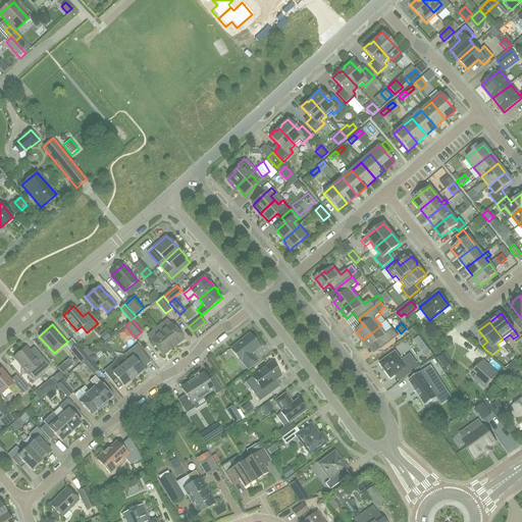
[(171,324),(161,332),(173,348),(184,340),(171,324)]
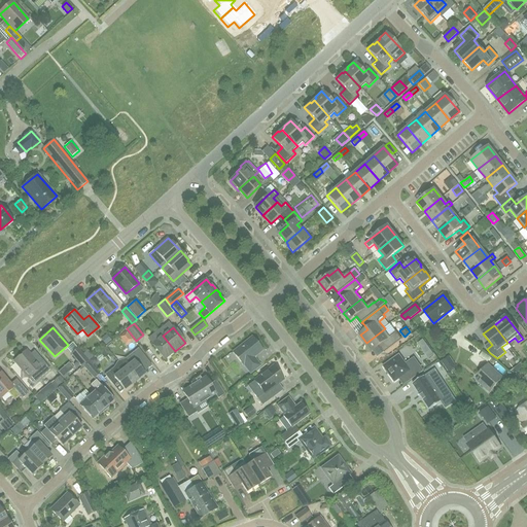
[(390,337),(385,328),(366,343),(373,351),(380,346),(385,353),(402,339),(396,331),(390,337)]
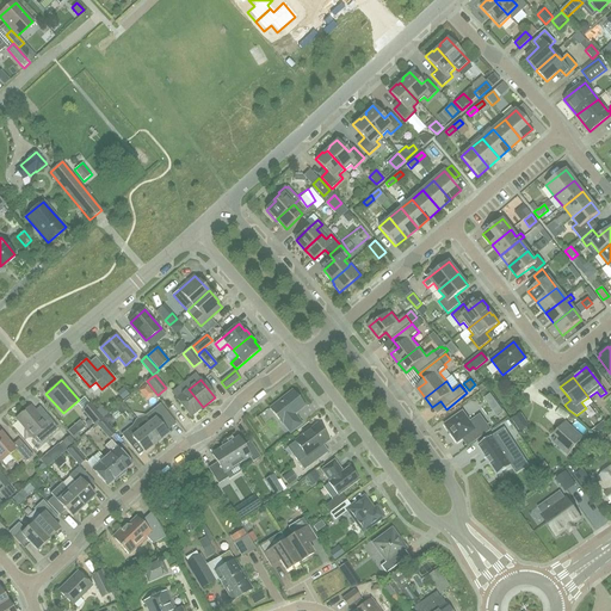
[(118,393),(123,399),(129,394),(123,388),(118,393)]
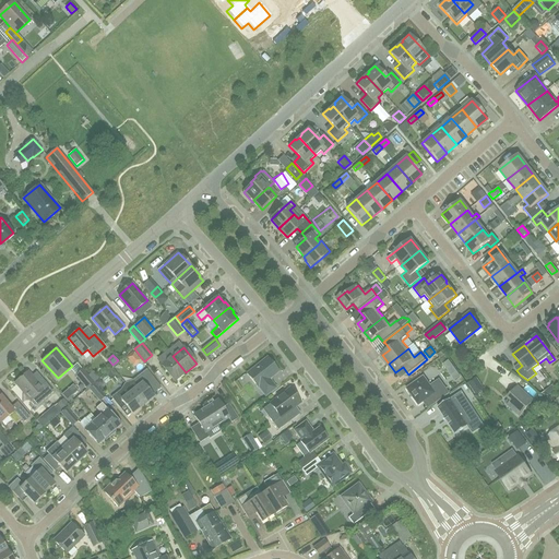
[(186,372),(173,356),(162,365),(174,381),(186,372)]
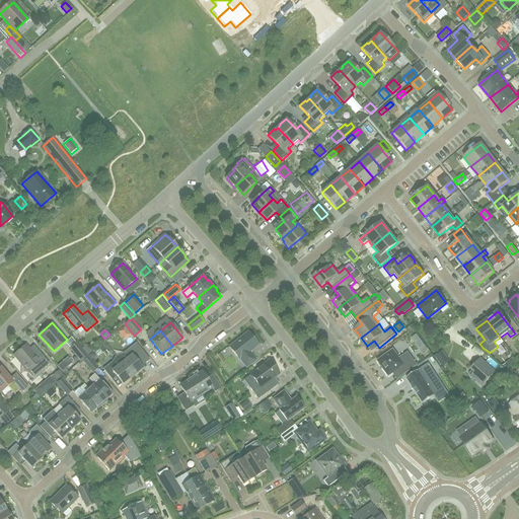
[(251,351),(260,345),(248,331),(229,347),(240,360),(246,368),(256,360),(251,354),(251,351)]
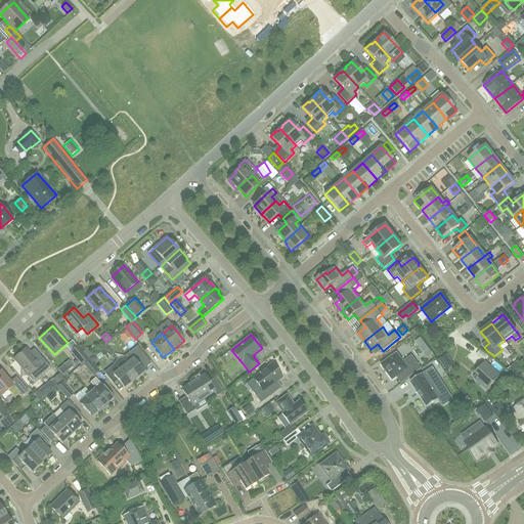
[(82,364),(88,358),(78,346),(70,352),(81,365),(82,364)]
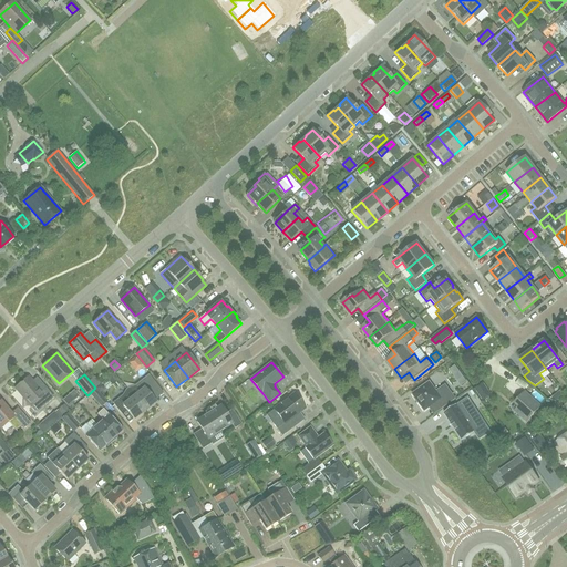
[(135,385),(126,389),(144,411),(156,402),(148,393),(157,385),(148,374),(135,385)]
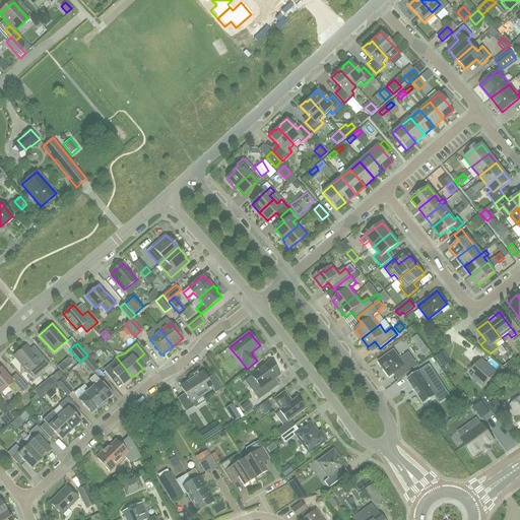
[(50,365),(42,355),(43,354),(35,345),(25,352),(22,348),(14,355),(28,372),(33,377),(35,378),(50,365)]
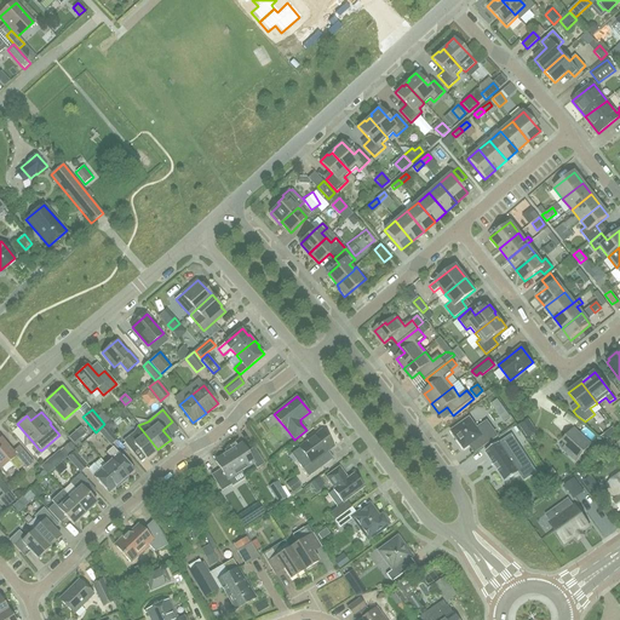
[(470,419),(453,432),(465,449),(491,431),(486,423),(477,429),(470,419)]
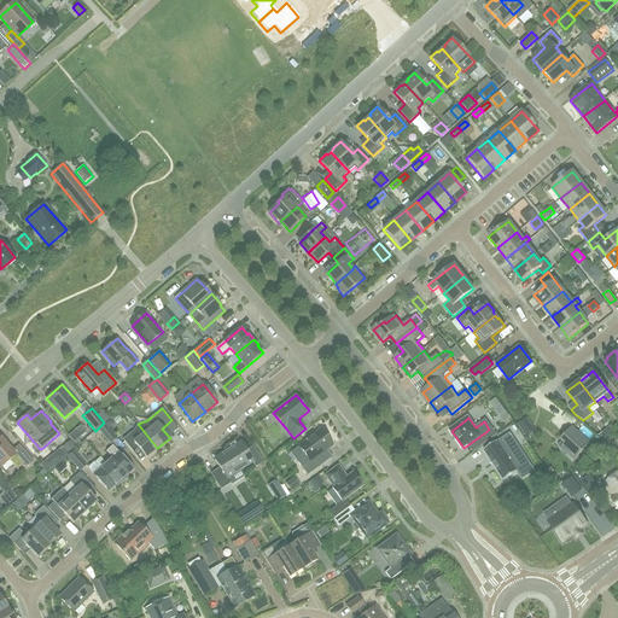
[(523,430),(530,425),(526,418),(518,424),(523,430)]
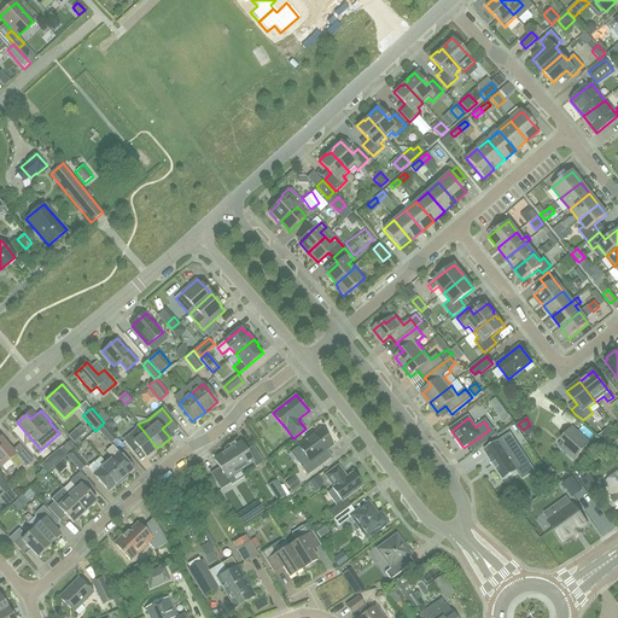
[(83,419),(73,430),(80,438),(92,427),(83,419)]
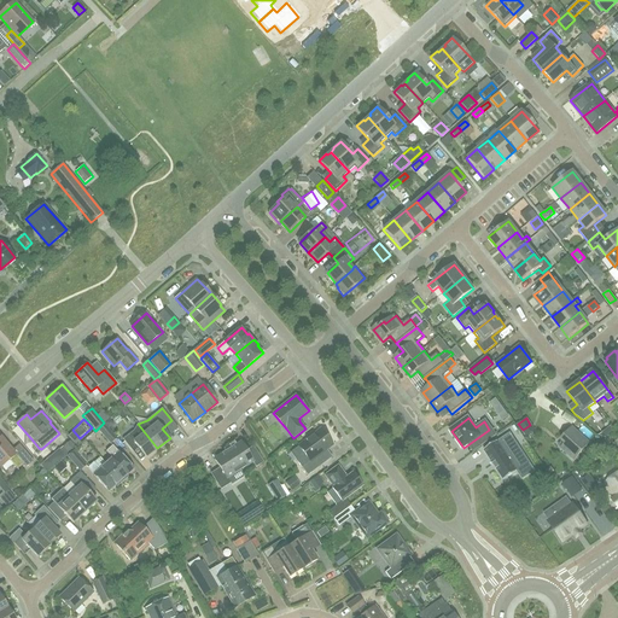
[(104,423),(105,424),(109,429),(114,424),(110,419),(104,423)]
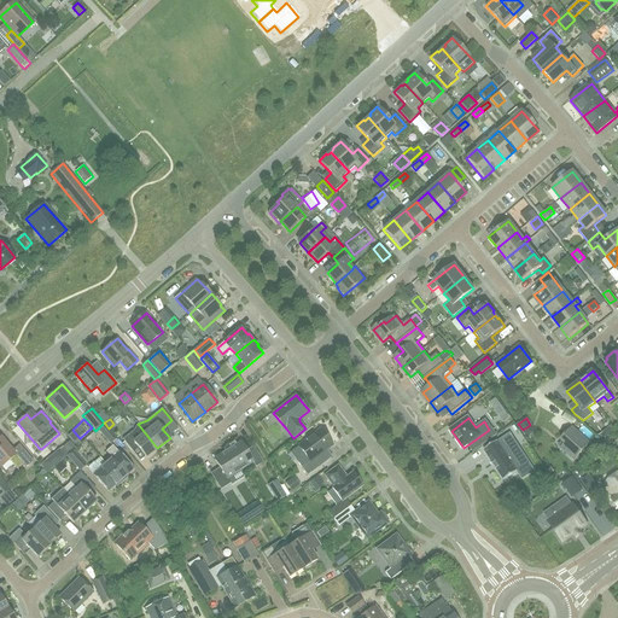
[(105,424),(104,423),(97,430),(111,444),(117,438),(109,429),(104,424),(105,424)]
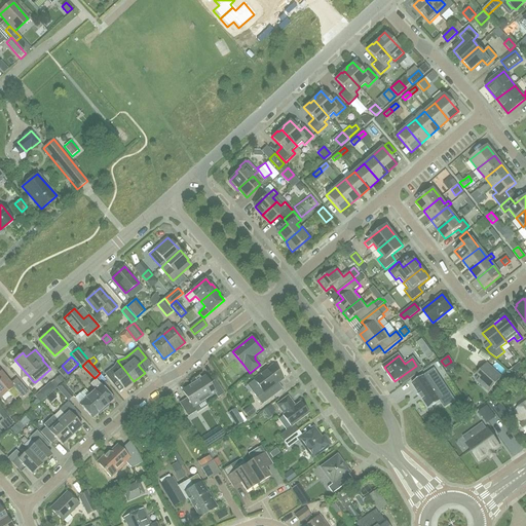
[(134,381),(117,361),(113,367),(105,374),(112,383),(117,380),(124,389),(134,381)]
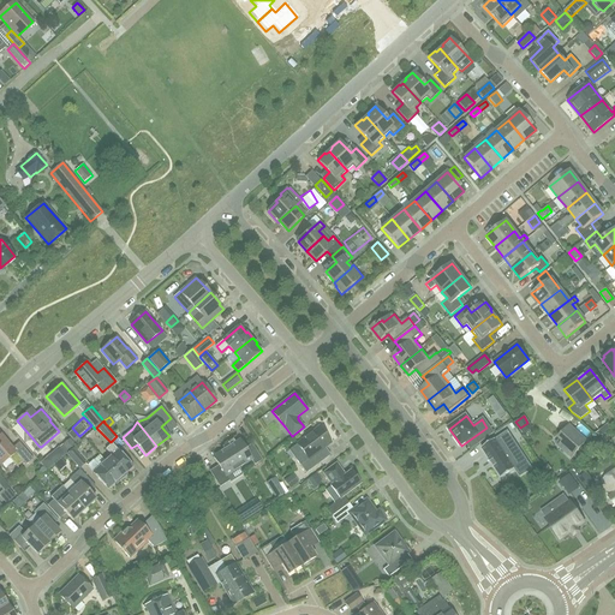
[(569,425),(559,437),(562,441),(559,446),(571,458),(586,441),(569,425)]
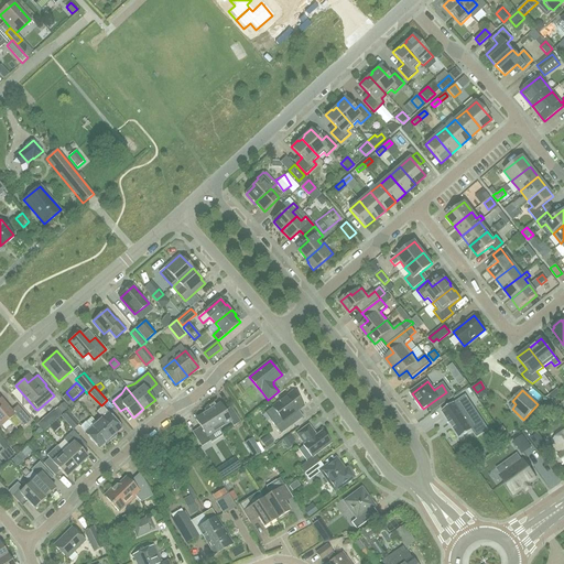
[(278,414),(270,420),(275,427),(281,434),(295,424),(290,416),(304,407),(293,392),(272,408),(278,414)]
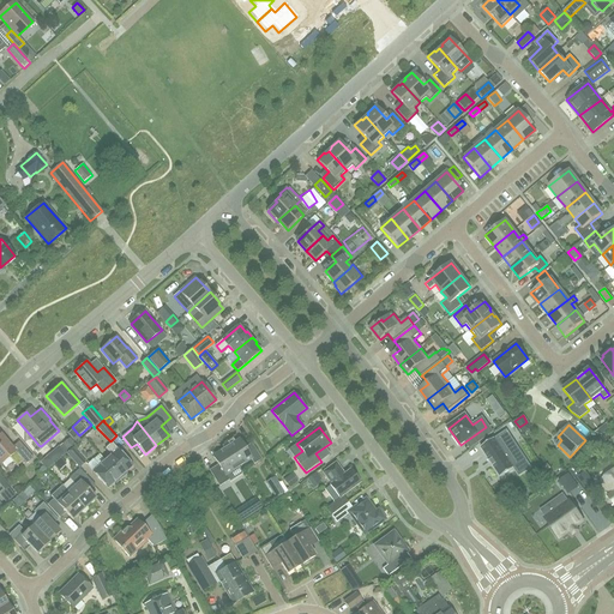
[(78,435),(73,429),(67,433),(73,439),(78,435)]
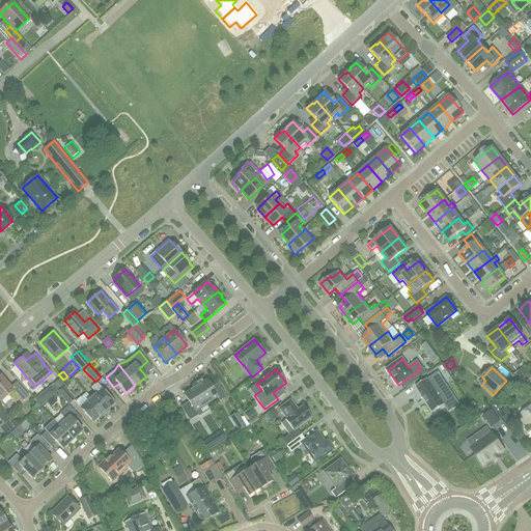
[(416,386),(432,413),(444,404),(454,397),(440,374),(429,382),(427,379),(416,386)]
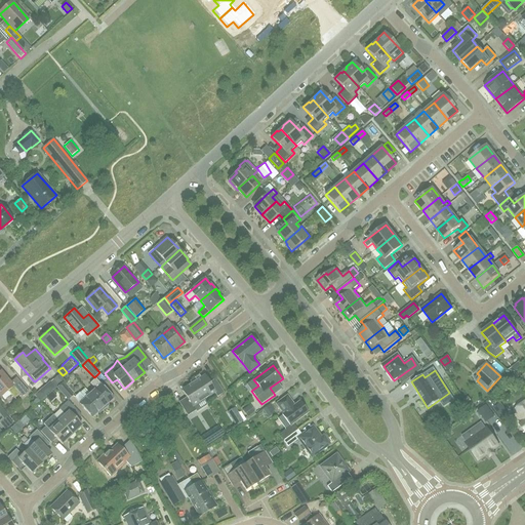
[(1,371),(0,371),(0,395),(1,397),(8,391),(15,398),(21,394),(23,396),(29,391),(16,376),(10,381),(1,371)]
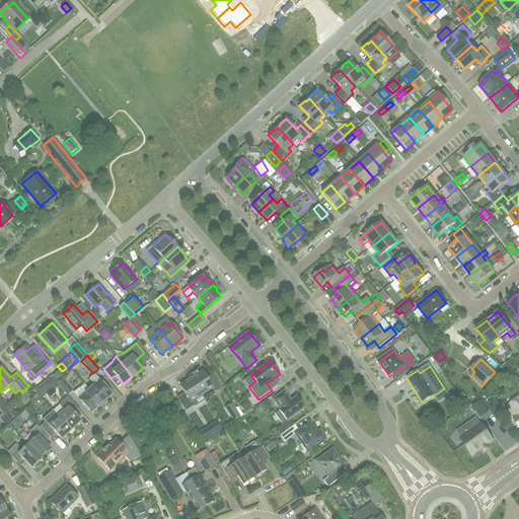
[(57,380),(63,375),(59,370),(53,375),(57,380)]
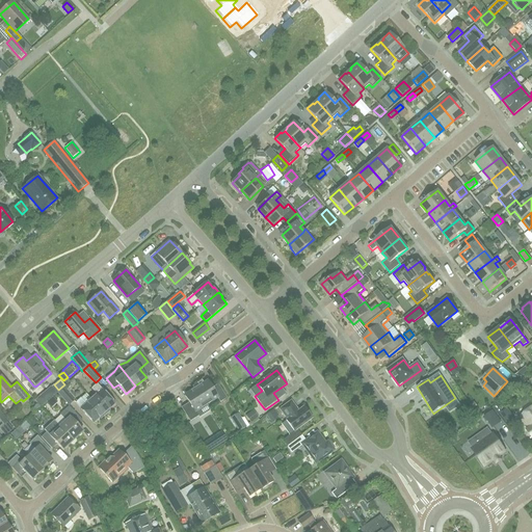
[(196,388),(207,405),(217,398),(220,402),(227,398),(218,384),(212,388),(208,380),(196,388)]
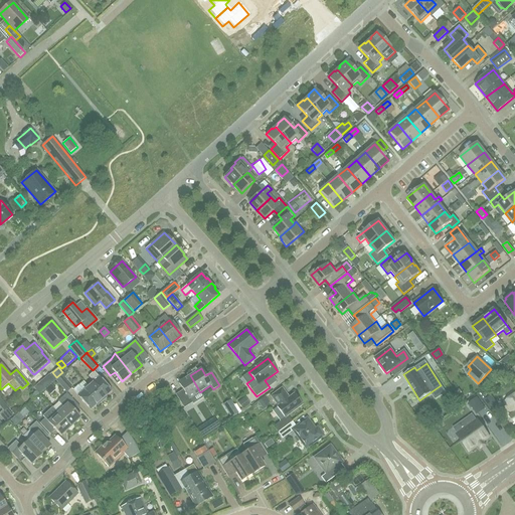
[(89,386),(102,400),(106,396),(105,396),(111,390),(100,377),(94,371),(89,376),(94,381),(89,386)]
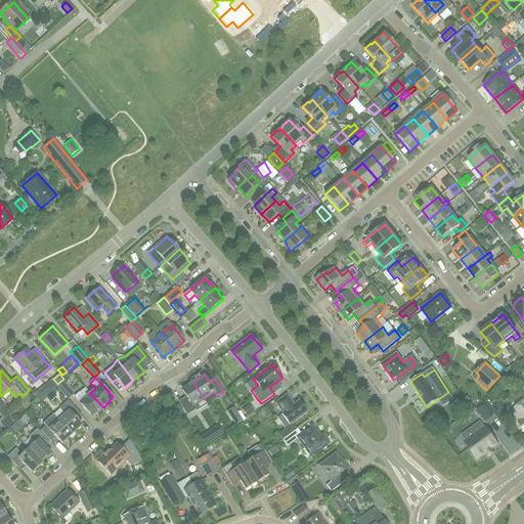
[(56,387),(68,400),(74,395),(61,382),(56,387)]
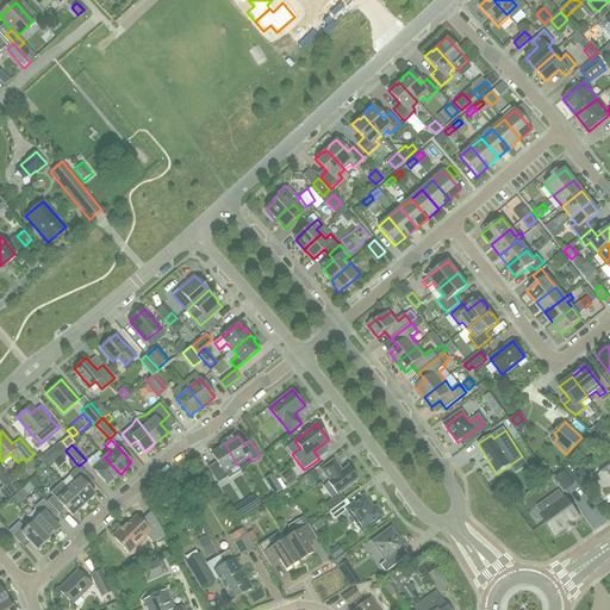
[(237,465),(225,444),(211,453),(217,462),(210,466),(221,483),(228,478),(224,473),(237,465)]
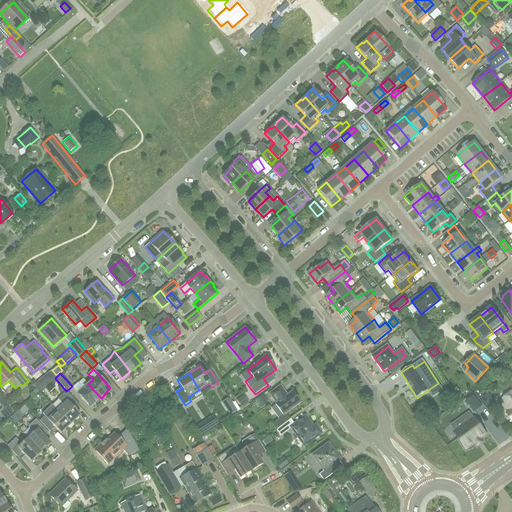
[(101,398),(88,384),(83,389),(77,383),(72,388),(78,393),(89,407),(95,401),(96,402),(101,398)]
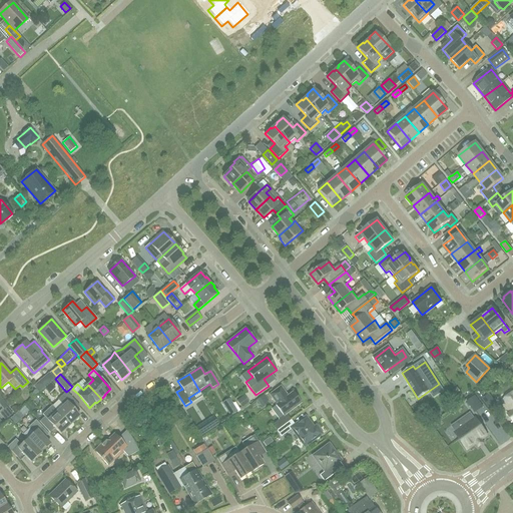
[(285,417),(302,404),(293,393),(289,397),(281,387),(270,395),(277,405),(276,406),(285,417)]
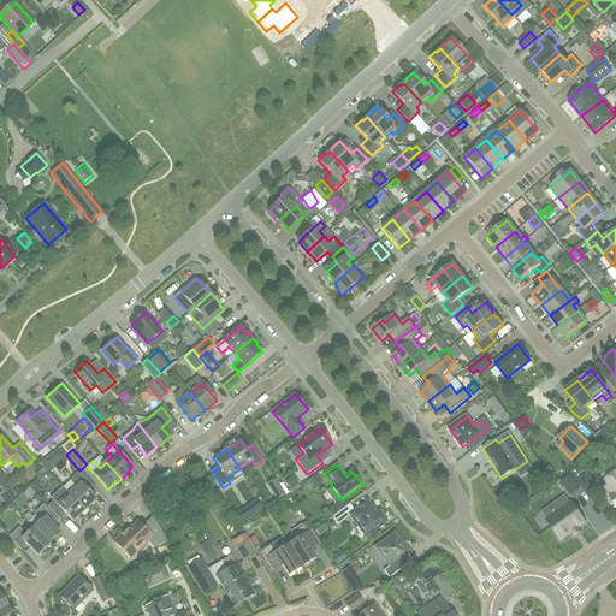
[(72,486),(75,489),(69,493),(84,510),(96,499),(89,492),(95,486),(81,471),(70,480),(73,484),(72,486)]
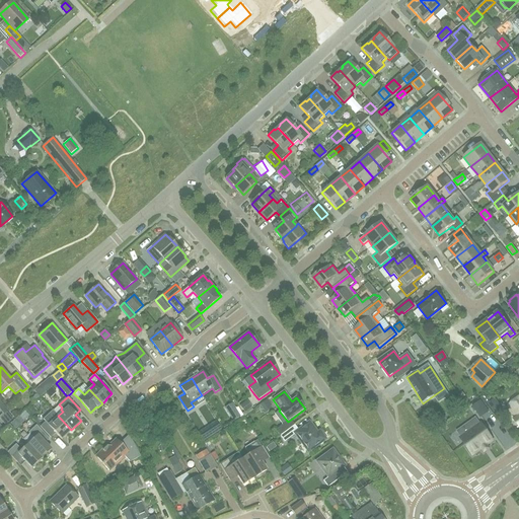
[(518,396),(507,405),(515,417),(513,419),(518,427),(518,396)]
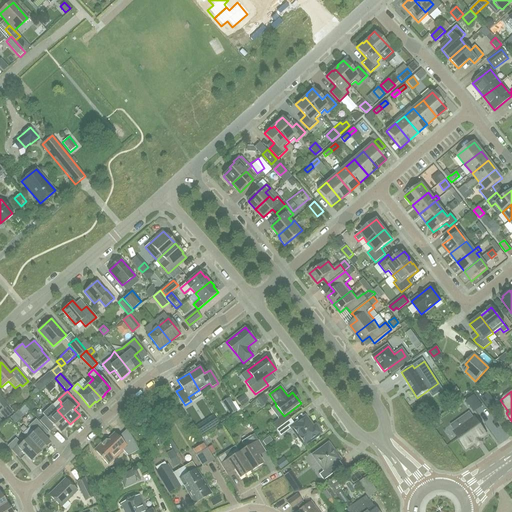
[(481,398),(486,405),(493,399),(488,392),(481,398)]
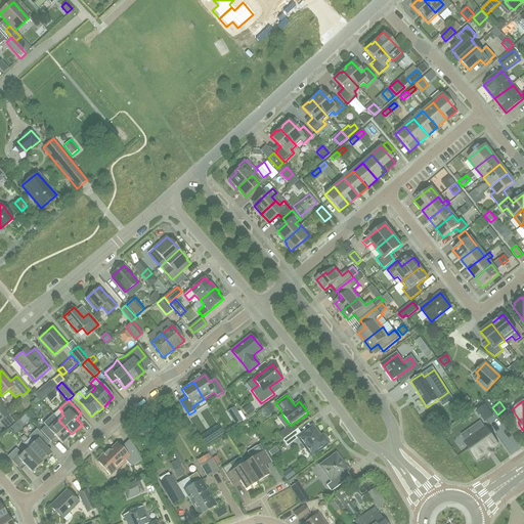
[(250,403),(242,409),(247,416),(244,418),(247,421),(256,413),(254,411),(255,410),(250,403)]
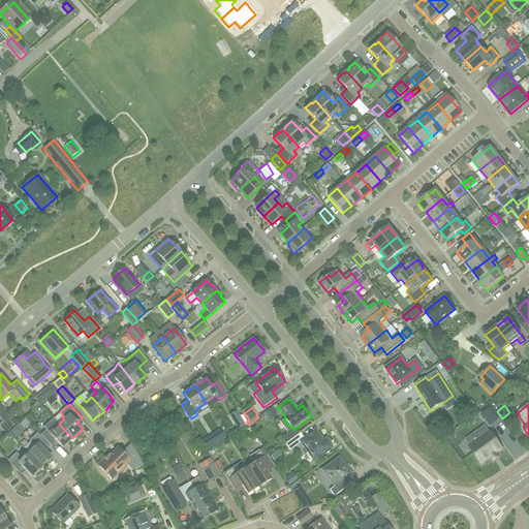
[(276,415),(275,413),(277,412),(273,407),(266,413),(271,419),(276,415)]
